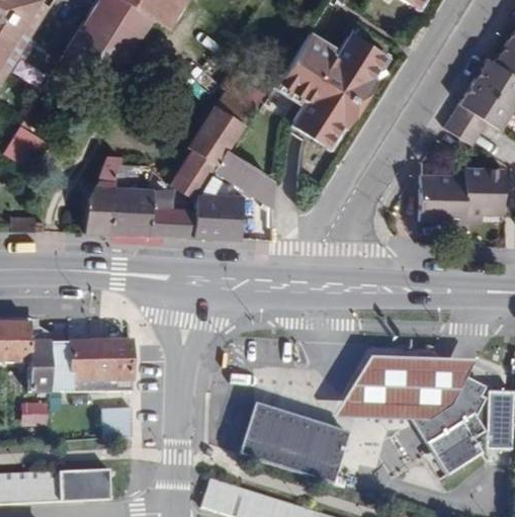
[(0,0),(0,48),(28,0),(0,0)]
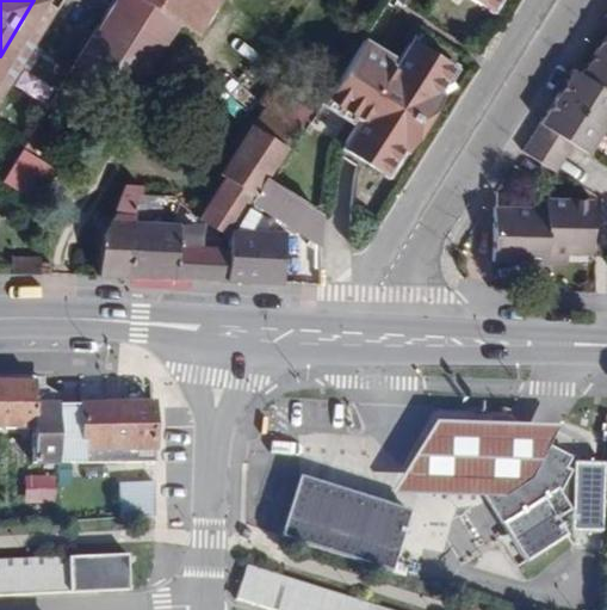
[(115,0),(78,62),(132,97),(180,23),(146,0),(115,0)]
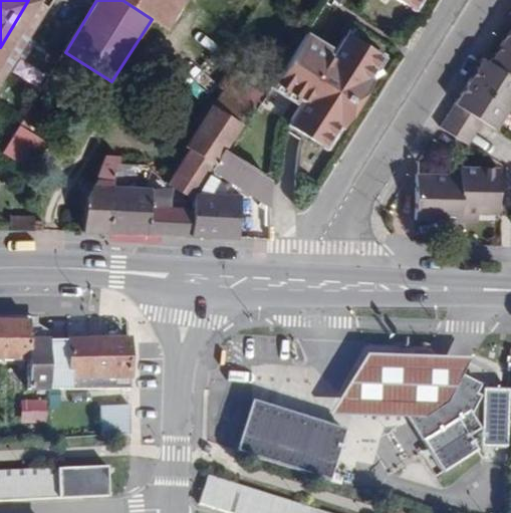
[(122,0),(152,19),(168,28),(185,0),(122,0)]
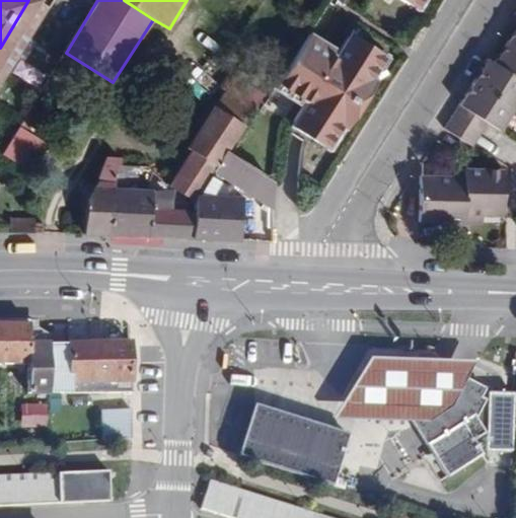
[(312,33),(282,82),(307,98),(309,95),(312,97),(296,123),(328,145),(344,121),(351,127),(381,79),(374,74),(387,52),(356,30),(338,59),(335,56),(338,51),(312,33)]
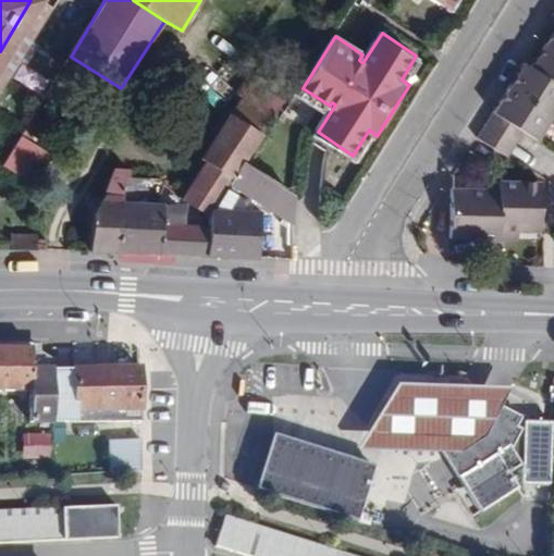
[(553,47),(549,45),(532,69),(553,82),(553,47)]
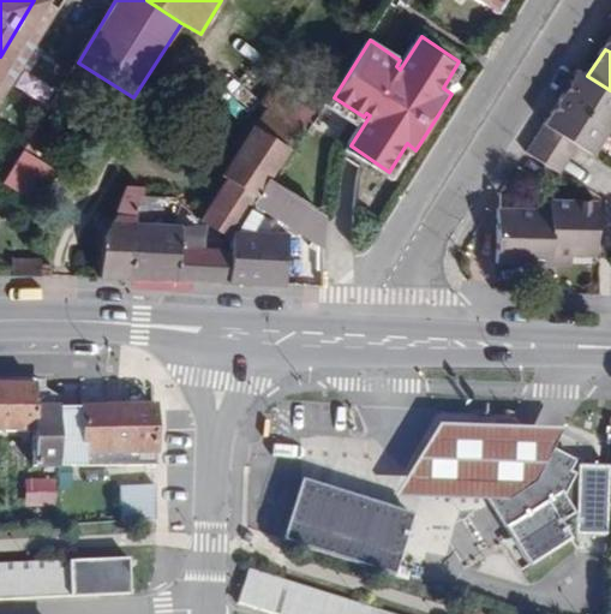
[(610,90),(587,76),(580,72),(563,97),(609,126),(610,124),(610,90)]
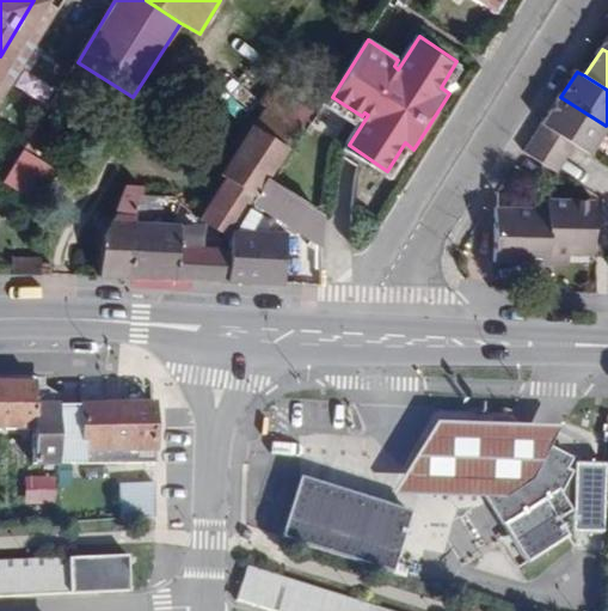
[(68,75),(25,146),(5,177),(40,199),(59,169),(34,153),(68,99),(74,103),(84,86),(68,75)]
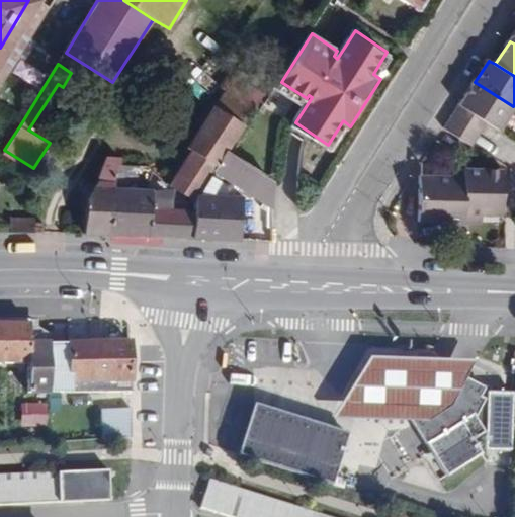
[(485,121),(498,130),(513,106),(475,82),(452,118),(478,135),(485,121)]
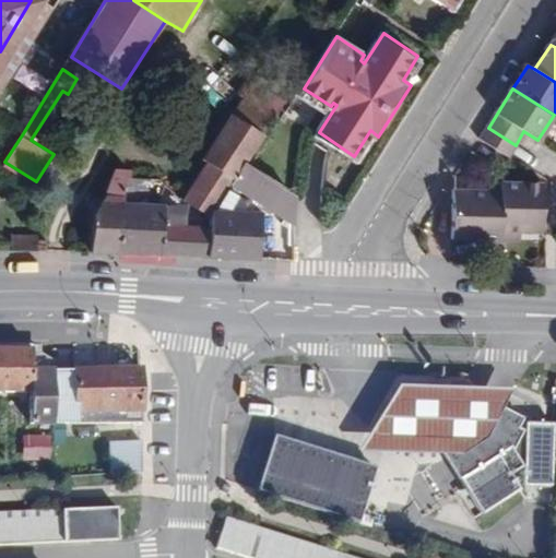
[(241,97),(231,114),(262,132),(273,117),(241,97)]
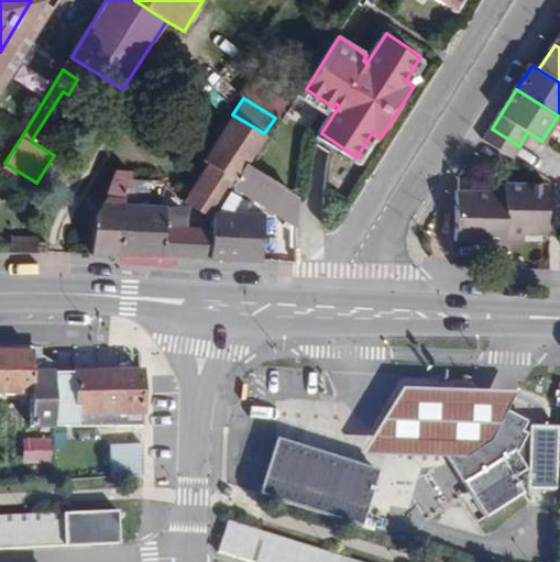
[(209,162),(185,199),(212,219),(213,210),(217,210),(229,190),(232,185),(245,163),(264,133),(232,114),(205,158),(209,162)]
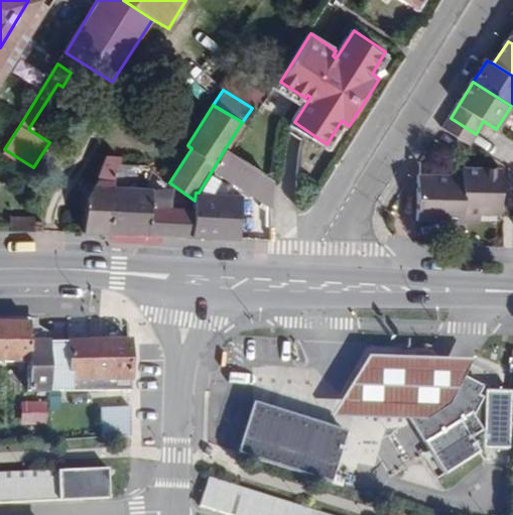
[(469,144),(476,134),(451,118),(443,128),(469,144)]
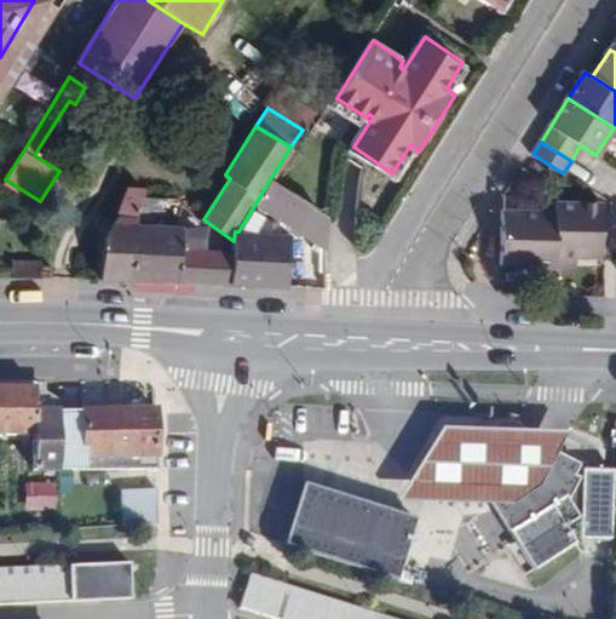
[(255,204),(327,247),(326,215),(270,179),(255,204)]
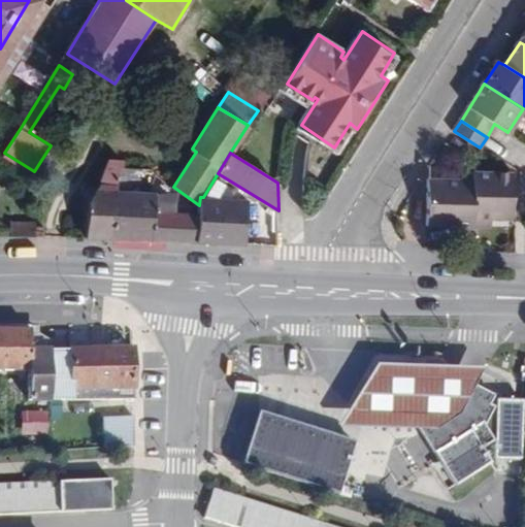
[(98,186),(97,237),(197,240),(199,211),(154,209),(155,191),(140,190),(142,168),(124,168),(124,161),(107,160),(98,186)]
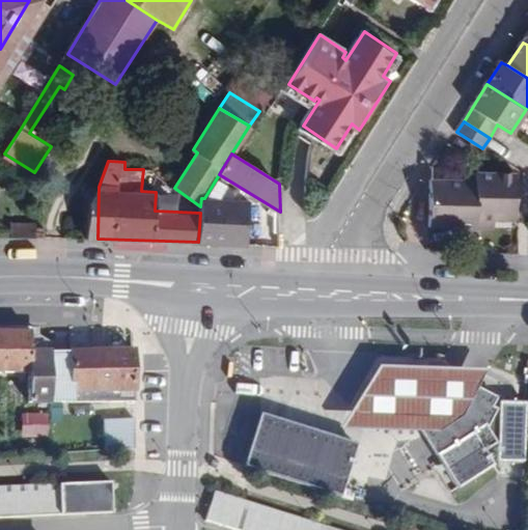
[(476,219),(494,220),(516,220),(516,173),(476,172),(476,180),(429,179),(429,226),(475,227),(476,219)]
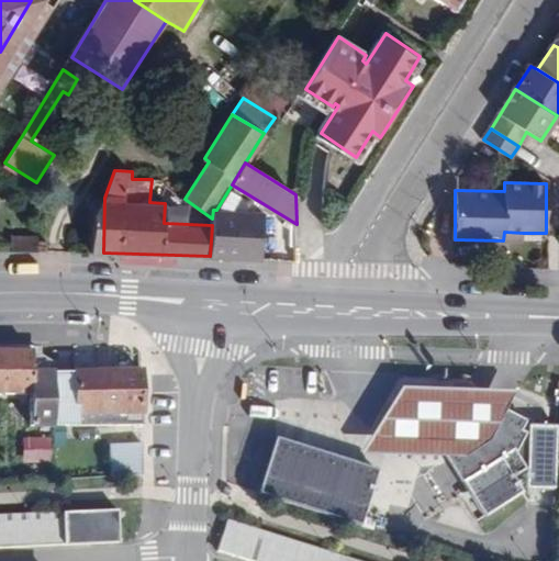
[(216,210),(232,210),(239,197),(228,190),(216,210)]
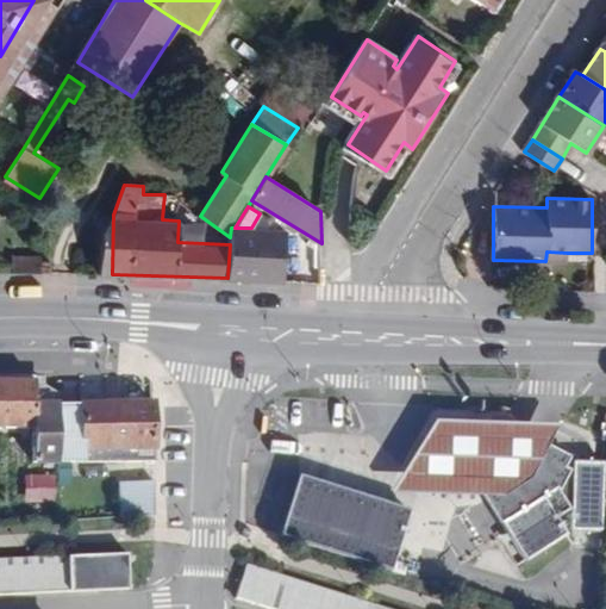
[(101,231),(98,273),(112,274),(113,215),(101,231)]
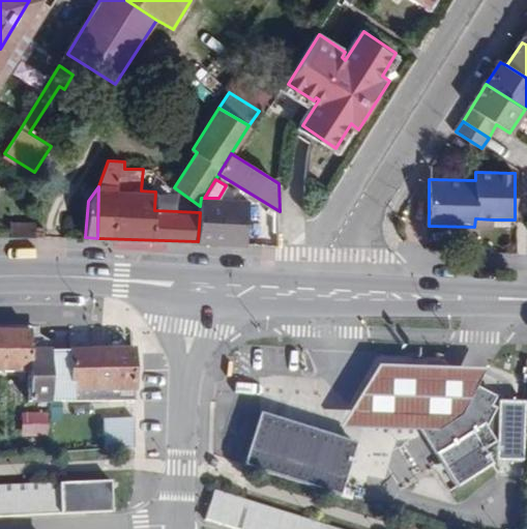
[(200,212),(198,241),(244,242),(246,200),(218,198),(204,198),(201,198),(200,206),(200,212)]
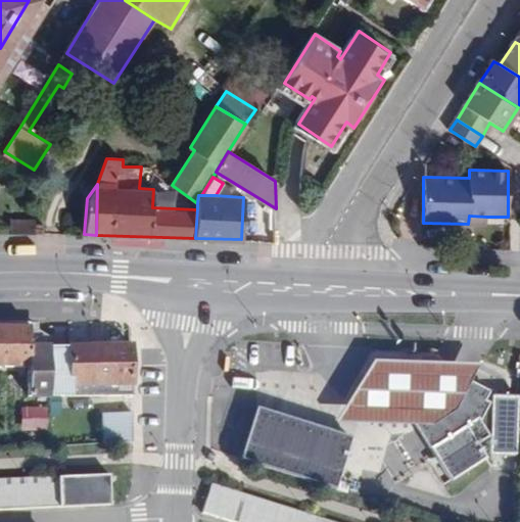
[(253,206),(249,234),(272,237),(276,210),(253,206)]
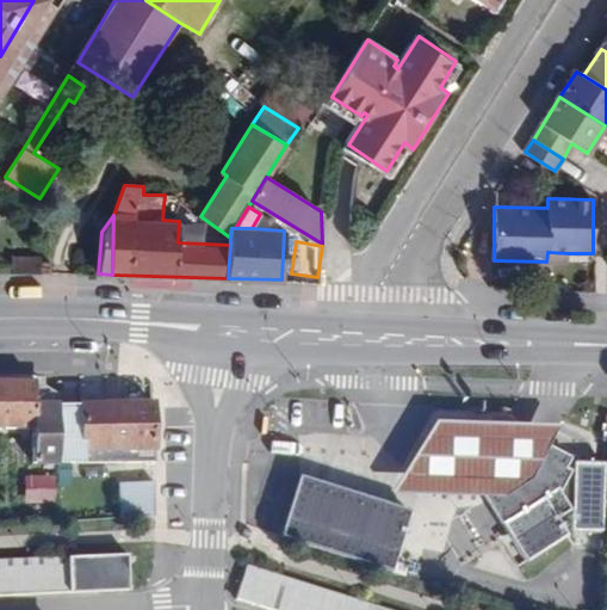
[(7,254),(7,272),(56,272),(56,256),(7,254)]
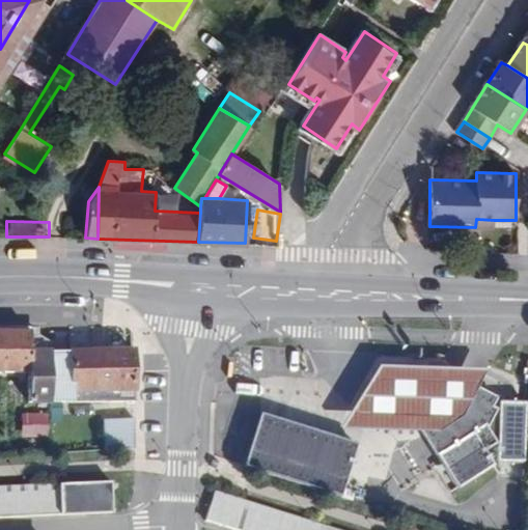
[(37,343),(53,342),(53,340),(40,334),(40,329),(0,328),(0,336),(37,336),(37,343)]
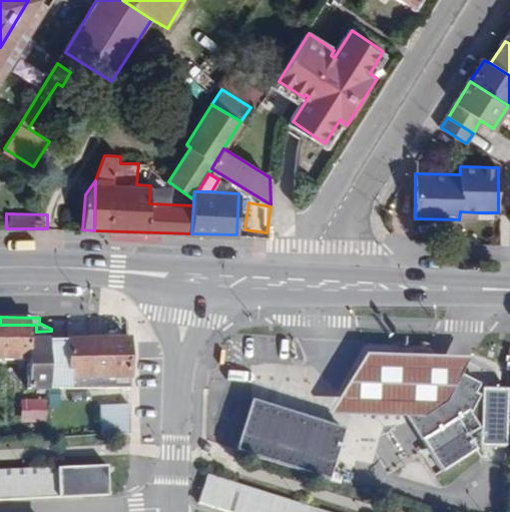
[(50,390),(51,331),(36,332),(36,325),(0,325),(0,357),(29,358),(30,390),(50,390)]
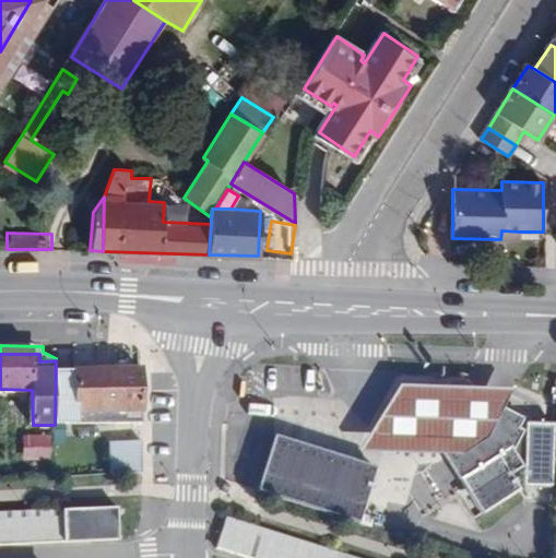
[(75,423),(78,367),(63,368),(63,360),(56,360),(55,425),(75,423)]
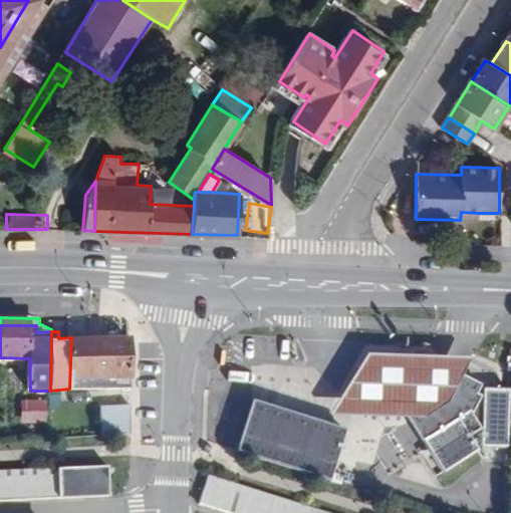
[(133,388),(131,335),(71,337),(69,389),(133,388)]
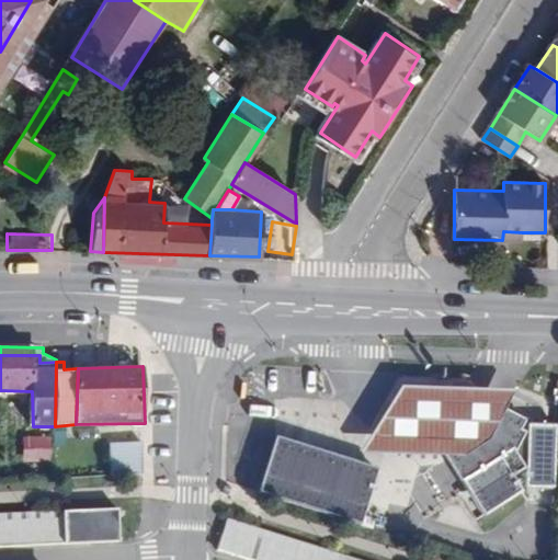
[(485,429),(496,403),(502,390),(401,386),(361,452),(446,455),(440,444),(458,445),(485,429)]
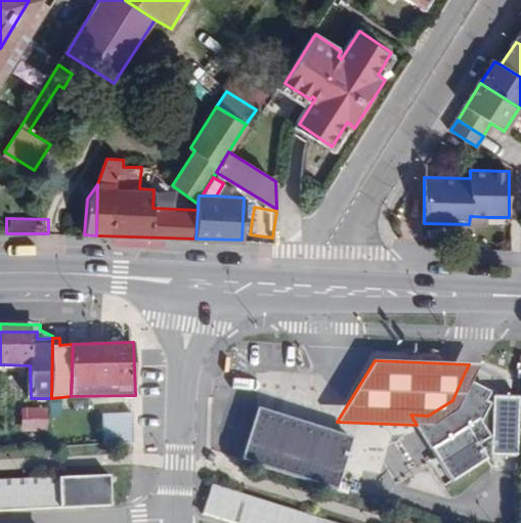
[(493,391),(463,377),(452,400),(428,416),(410,415),(417,425),(453,480),(488,456),(480,443),(493,435),(483,421),(492,402),(489,400),(493,391)]
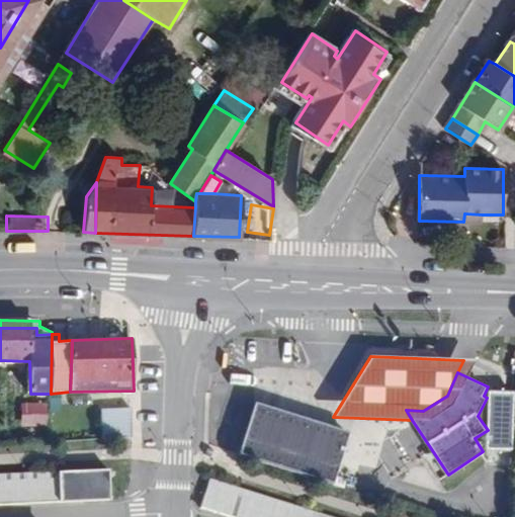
[(48,401),(21,401),(21,425),(48,425),(48,401)]
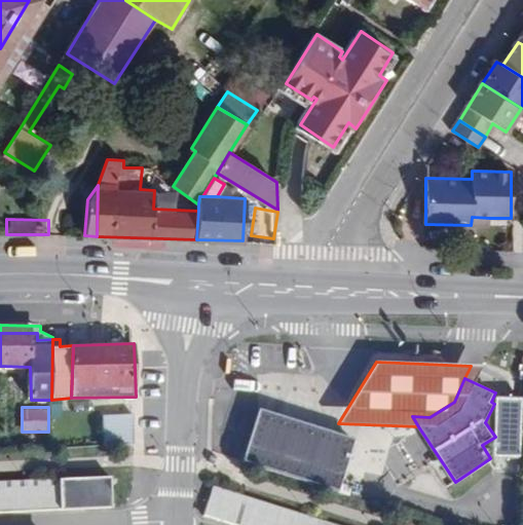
[(263,411),(247,462),(339,491),(353,440),(263,411)]
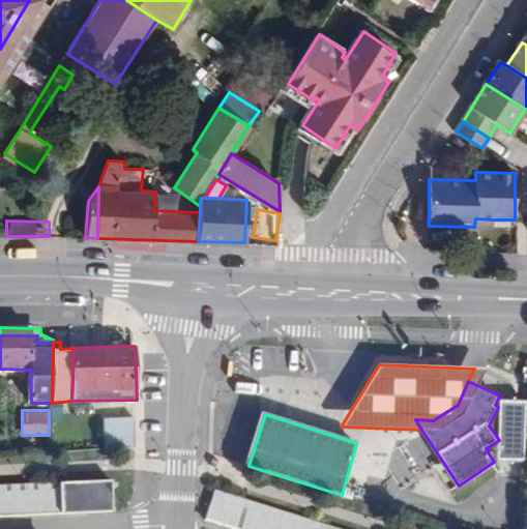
[(107,448),(138,446),(137,416),(106,418),(107,448)]
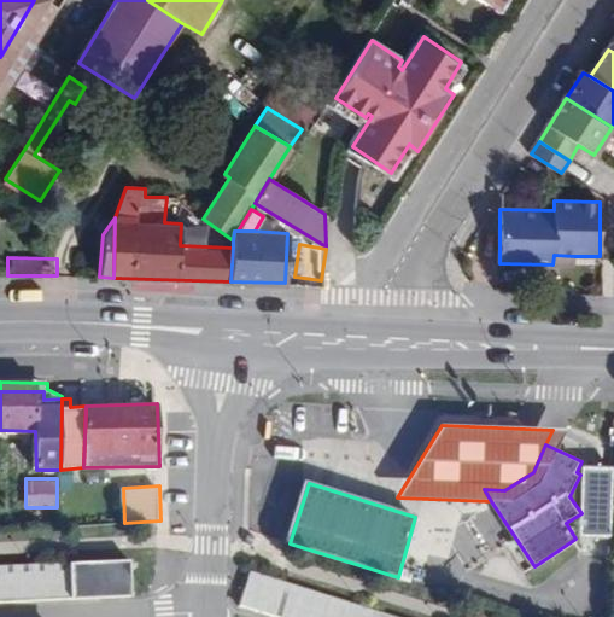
[(0,599),(134,593),(133,559),(0,564),(0,599)]
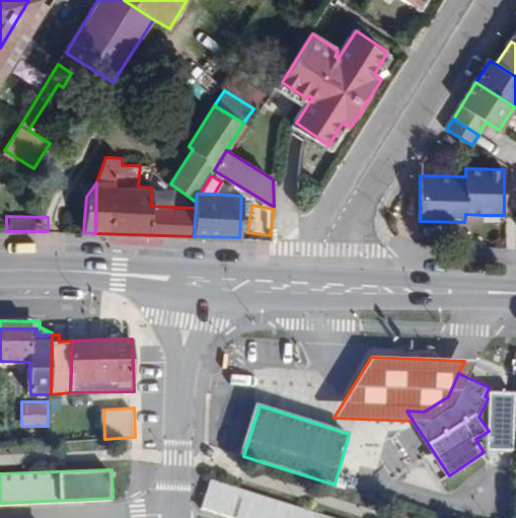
[(406,495),(410,478),(398,475),(394,492),(406,495)]
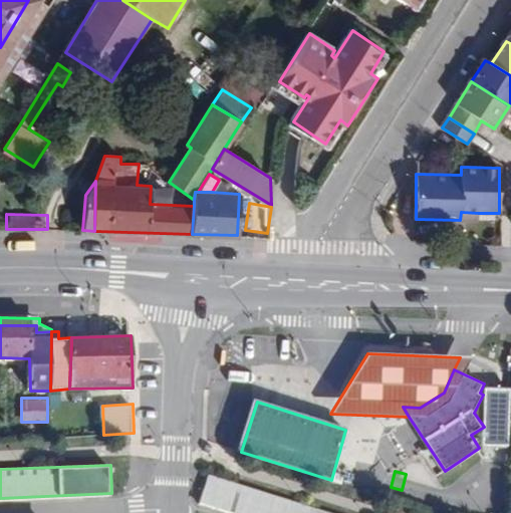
[(330,512),(213,476),(203,503),(233,512),(330,512)]
